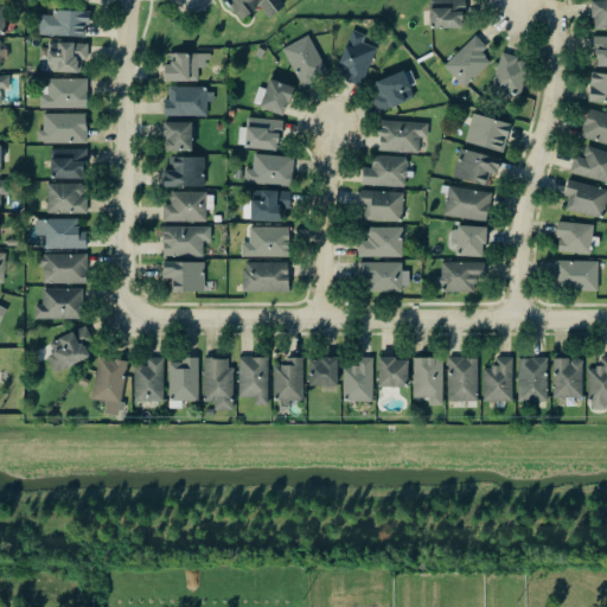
[(225,0),(241,21),(261,7),(269,18),(289,2),(287,0),(225,0)]
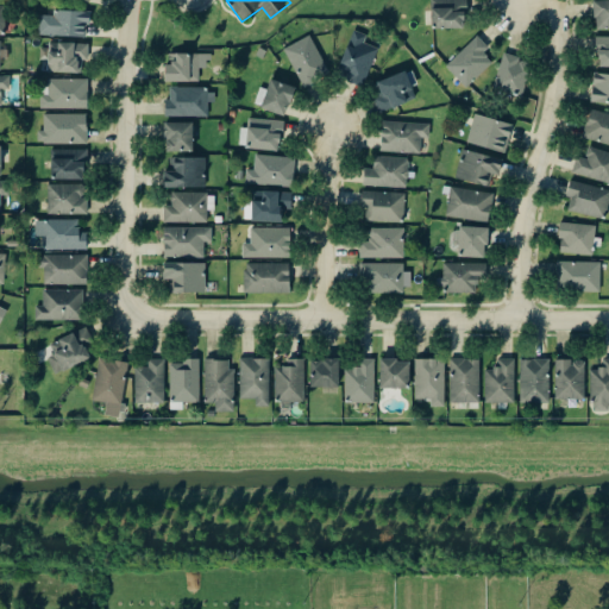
[(465,0),(451,0),(432,0),(433,29),(466,29),(465,0)]
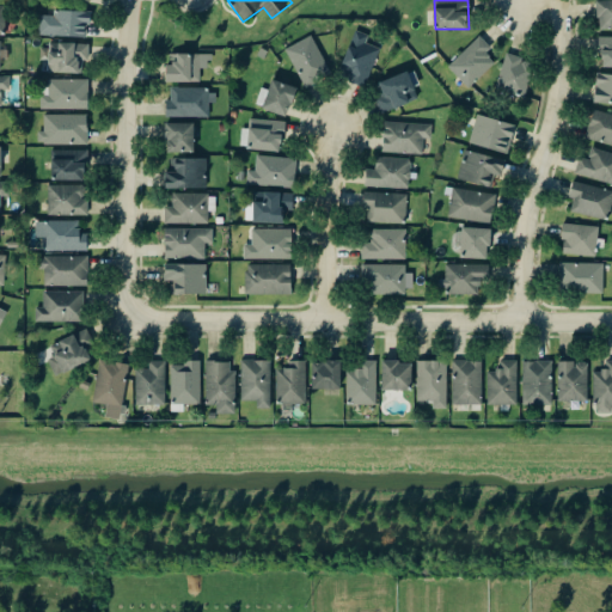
[(599,30),(611,28),(611,0),(600,0),(598,0),(599,30)]
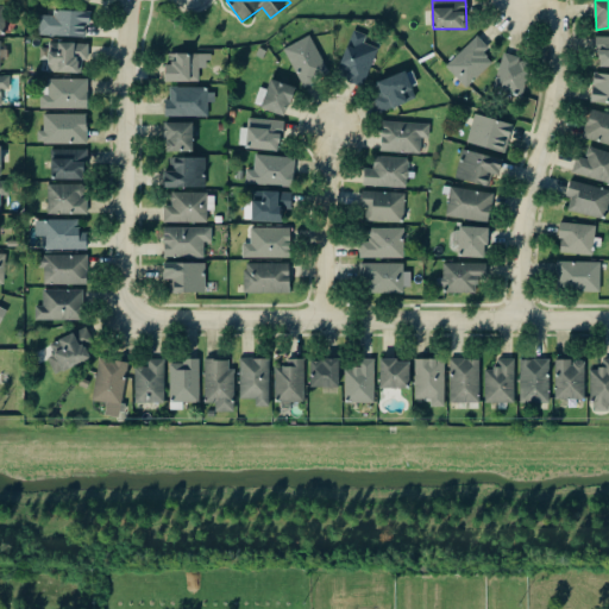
[(88,38),(89,12),(55,11),(55,17),(39,16),(38,37),(88,38)]
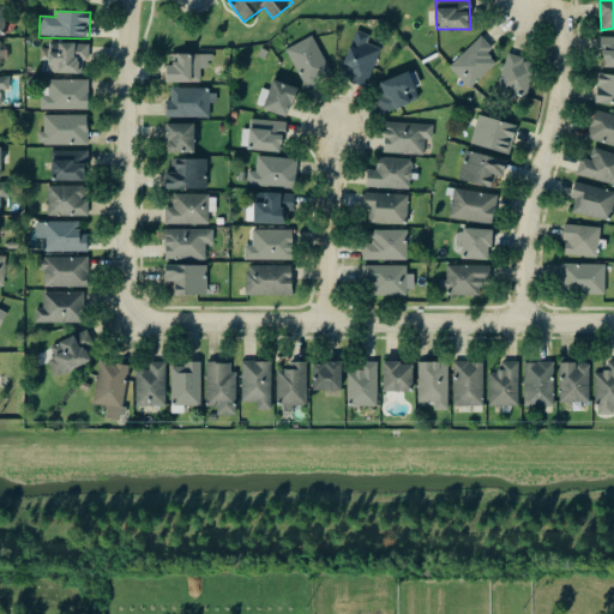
[(371,36),(355,31),(341,79),(368,88),(380,49),(368,44),(371,36)]
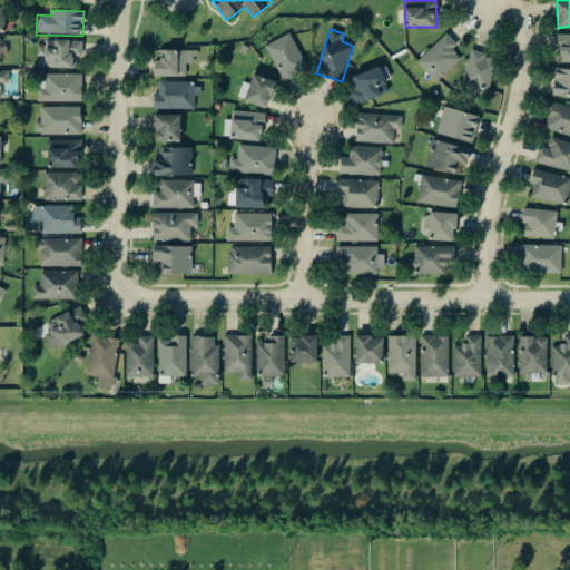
[(438,84),(461,59),(453,51),(459,46),(446,33),(416,64),(438,84)]
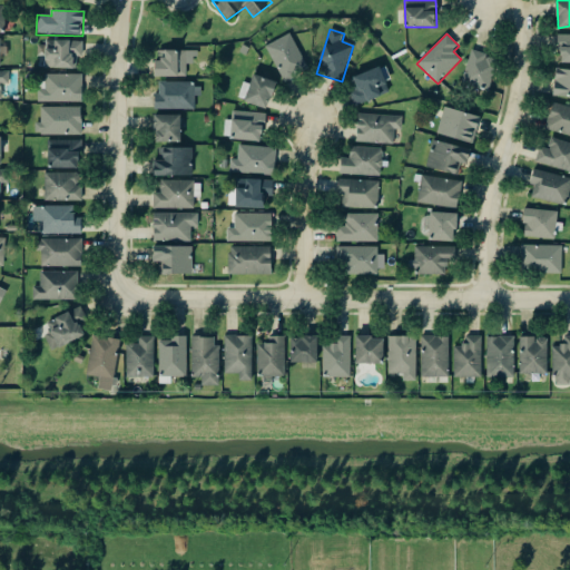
[(266,46),(284,82),(308,70),(291,35),(266,46)]
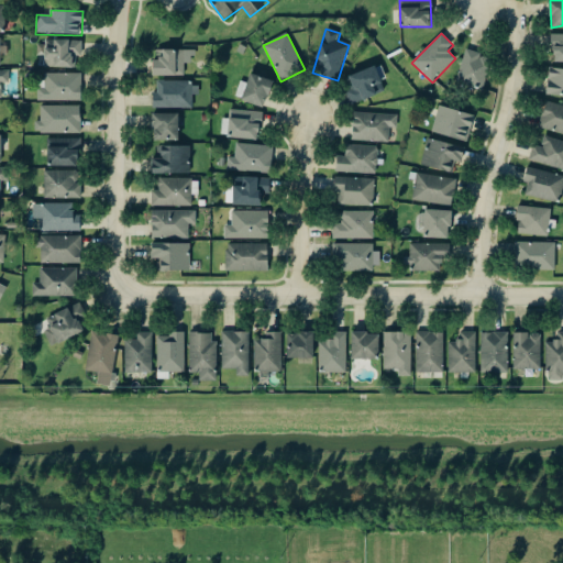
[(562,34),(553,34),(552,63),(562,62),(562,34)]
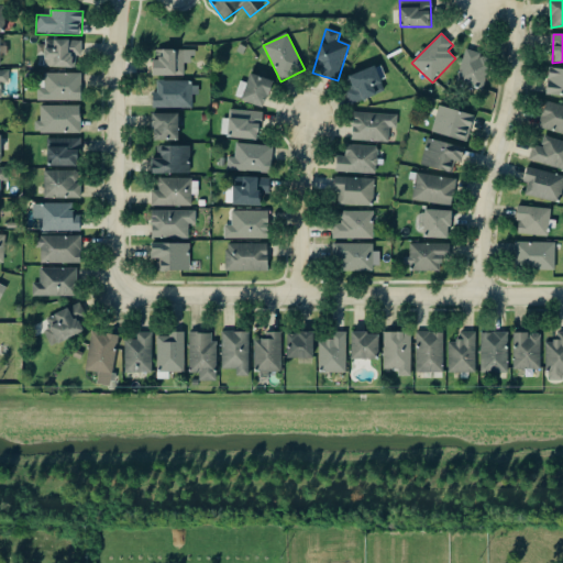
[(81,41),(45,41),(44,68),(80,69),(81,41)]
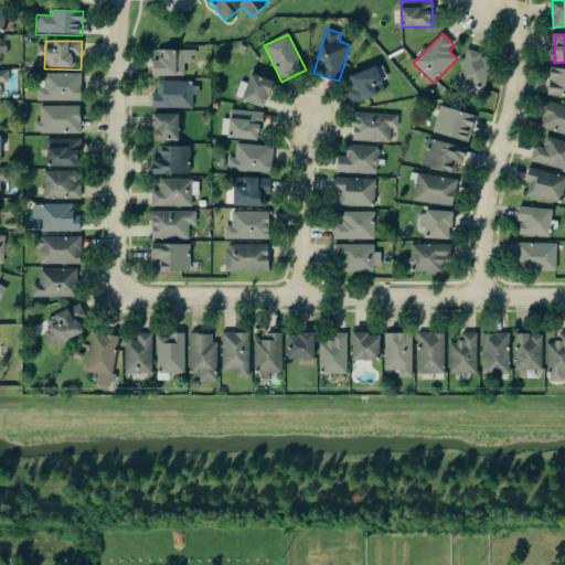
[(185,77),(185,64),(194,64),(194,51),(155,51),(155,76),(185,77)]
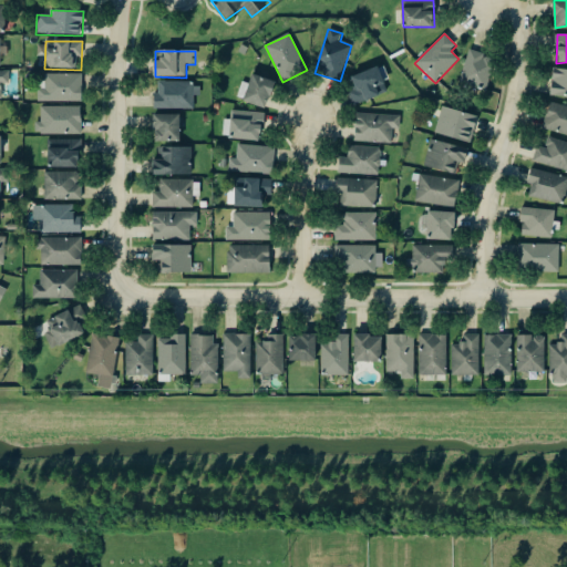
[(495,58),(467,52),(461,84),(488,90),(495,58)]
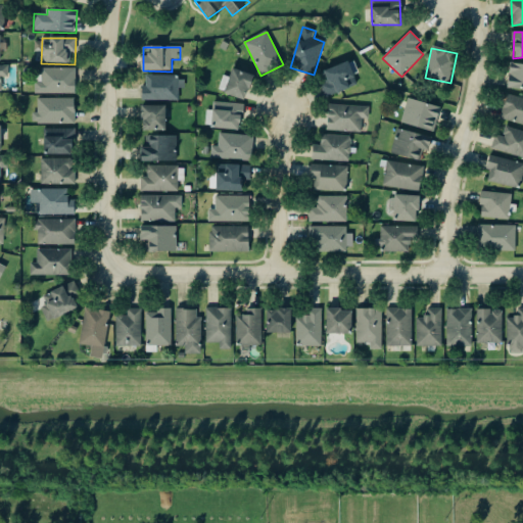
[(328,96),(358,86),(353,76),(359,74),(354,60),(319,73),(328,96)]
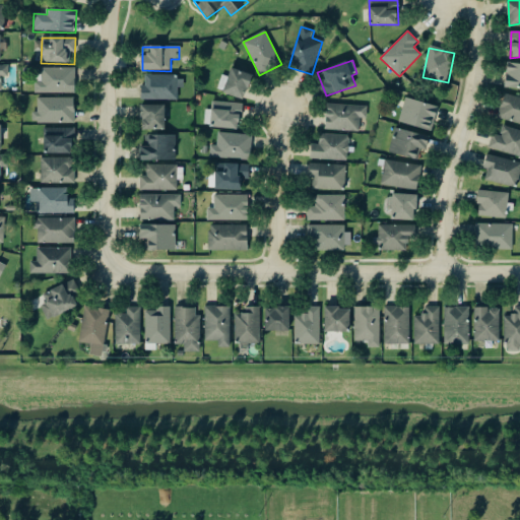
[(519,89),(519,64),(508,63),(505,87),(519,89)]
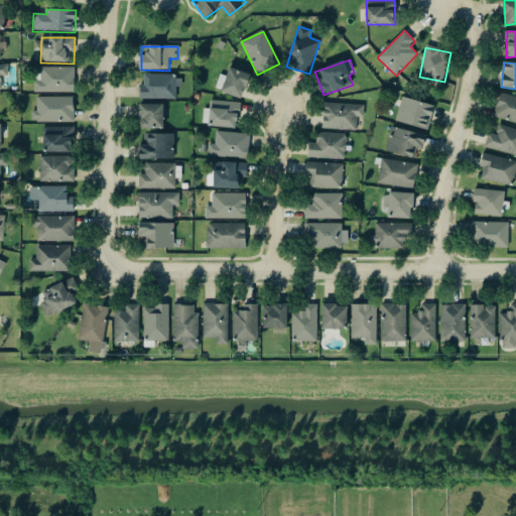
[(8,66),(0,65),(0,90),(1,90),(2,77),(8,77),(8,66)]
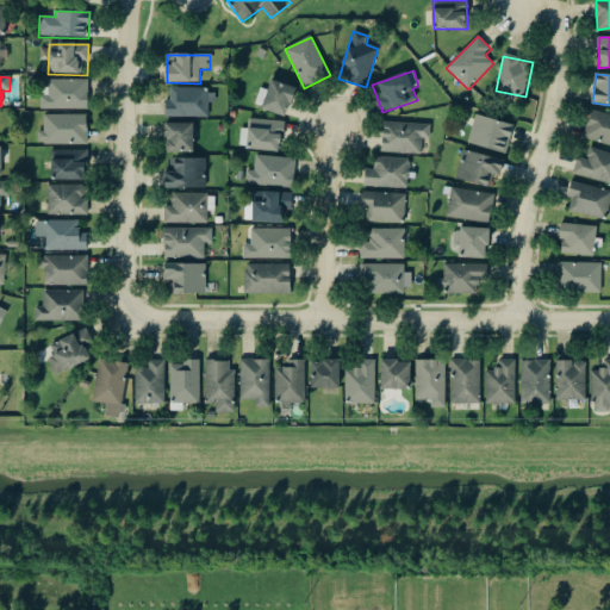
[(88,80),(49,80),(48,97),(41,97),(41,110),(88,111),(88,80)]
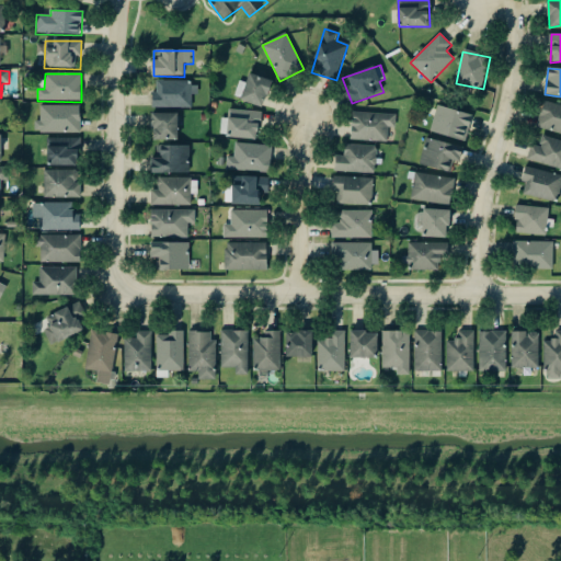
[(235,98),(264,107),(272,81),(250,73),(247,83),(240,81),(235,98)]
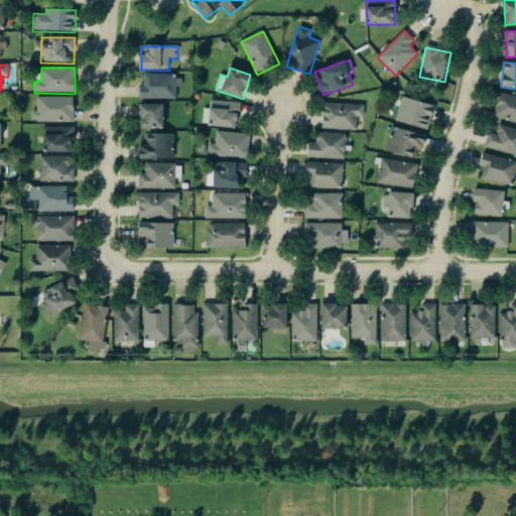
[(176,100),(176,88),(182,88),(182,76),(144,76),(144,86),(140,86),(140,100),(176,100)]
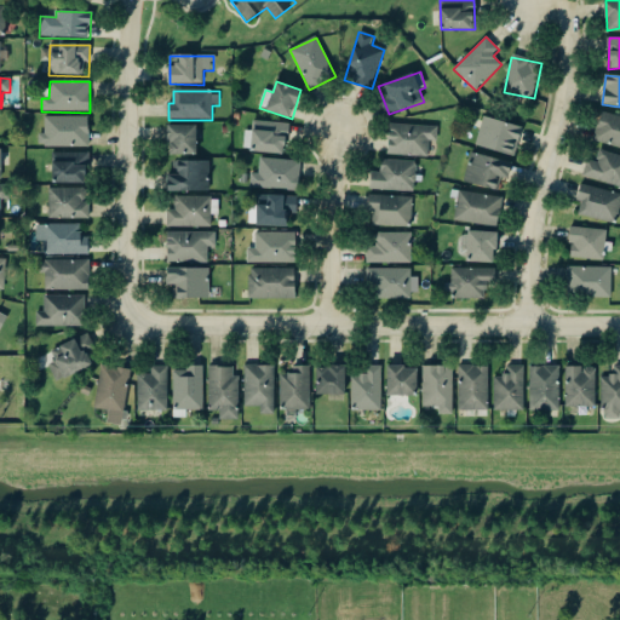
[(619,116),(601,112),(593,142),(619,149),(619,116)]
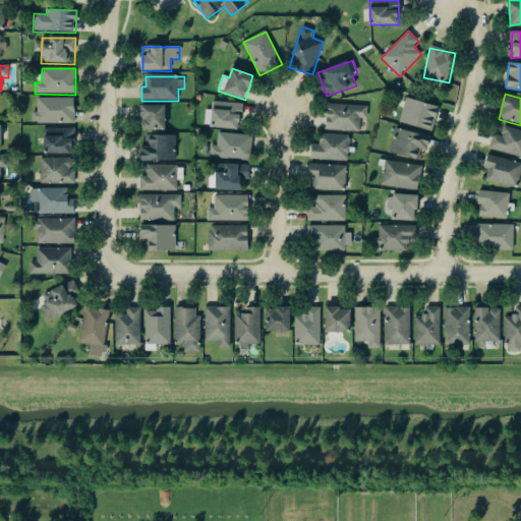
[(400,122),(432,131),(440,108),(406,98),(400,122)]
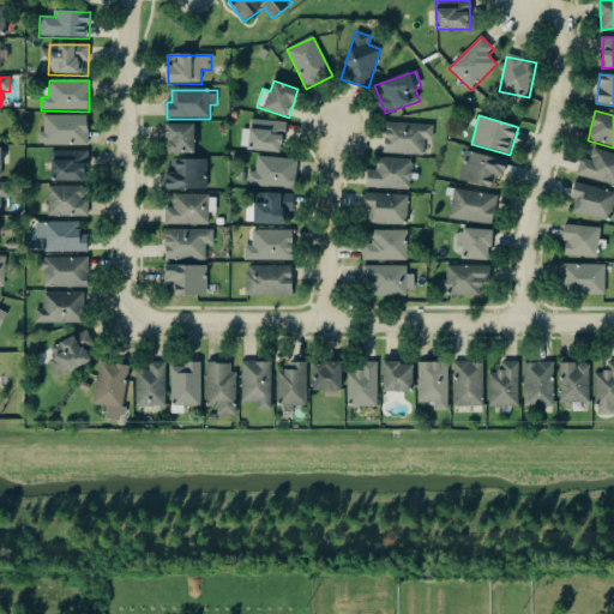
[(88,146),(88,116),(43,116),(43,133),(38,133),(38,146),(88,146)]
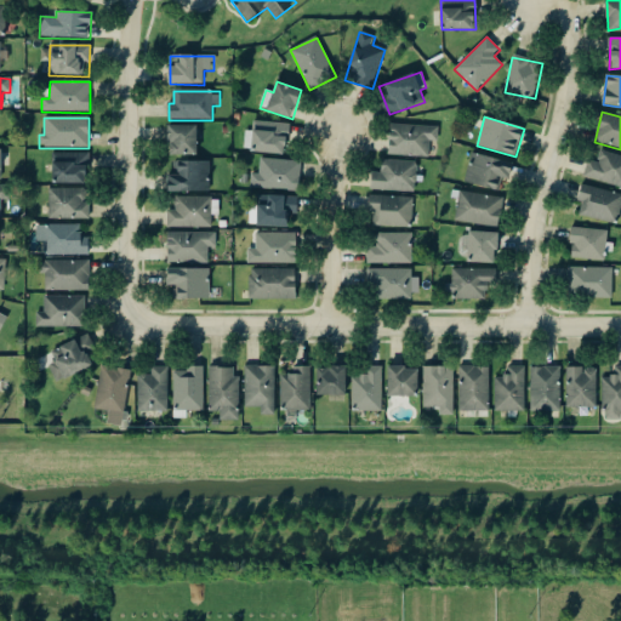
[(286,154),(288,124),(254,123),(252,153),(286,154)]
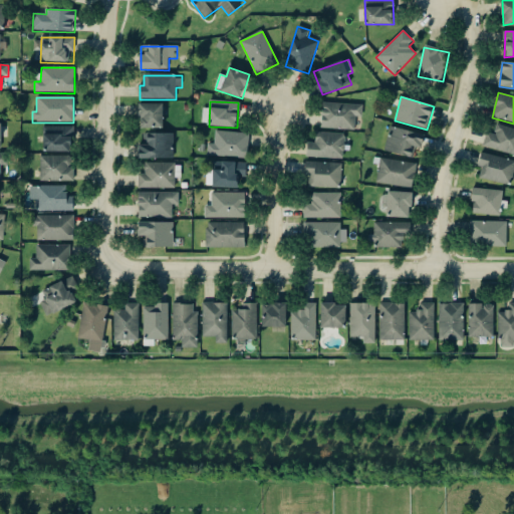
[(363,117),(363,104),(323,102),(322,129),(355,131),(355,116),(363,117)]
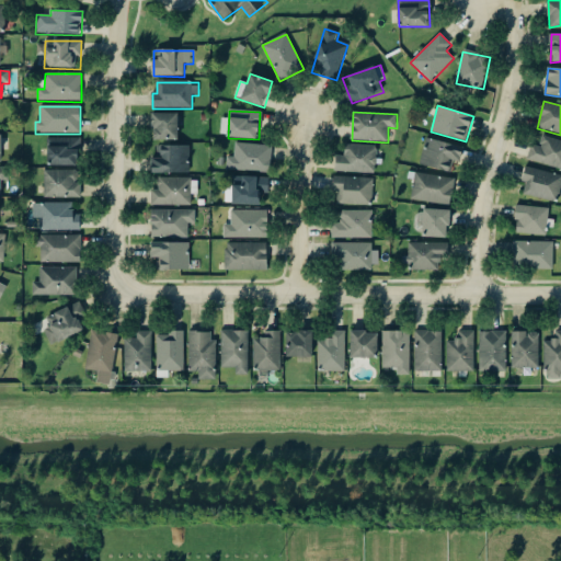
[(178,113),(152,113),(152,140),(178,140),(178,113)]
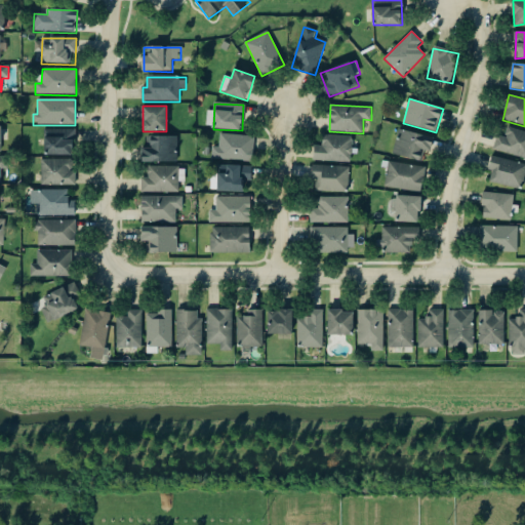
[(505,137),(497,135),(493,152),(524,159),(524,131),(507,127),(505,137)]
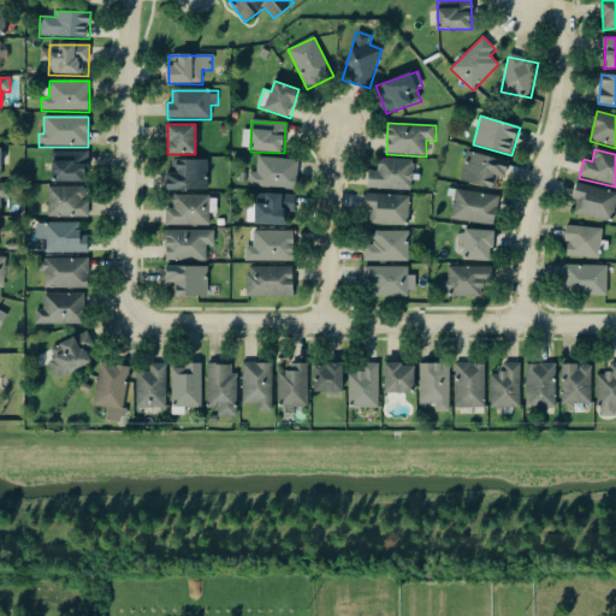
[(88,153),(53,152),(52,182),(88,183),(88,153)]
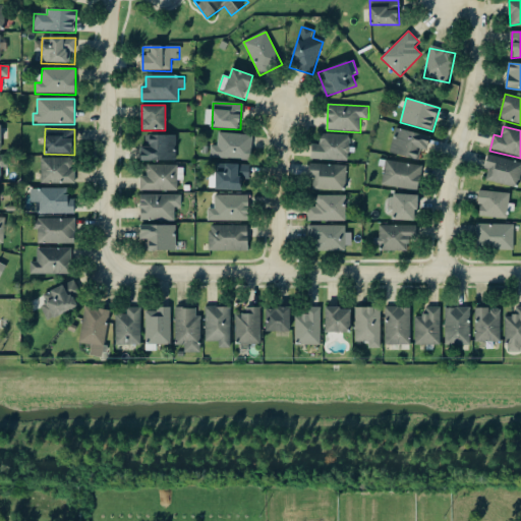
[(390,154),(421,161),(423,151),(427,152),(430,136),(396,128),(390,154)]
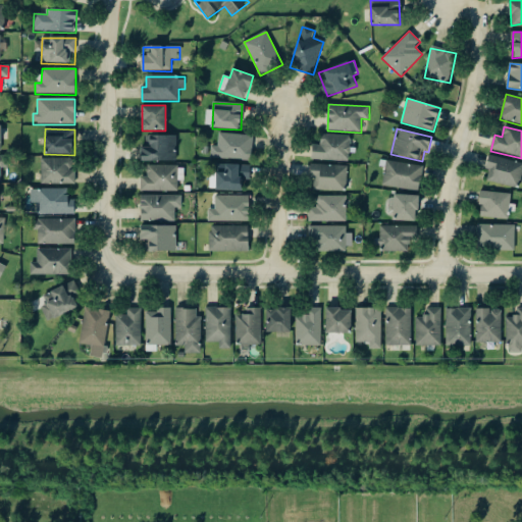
[(253,135),(218,134),(218,146),(211,146),(210,159),(252,160),(253,135)]
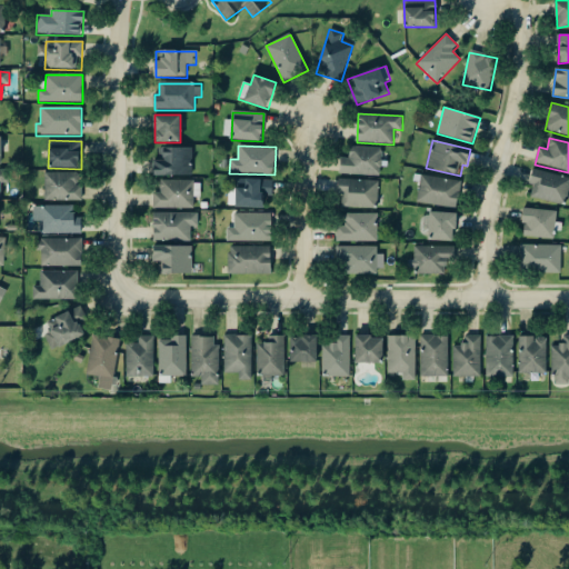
[(340,158),(340,175),(381,176),(382,148),(350,147),(350,158),(340,158)]
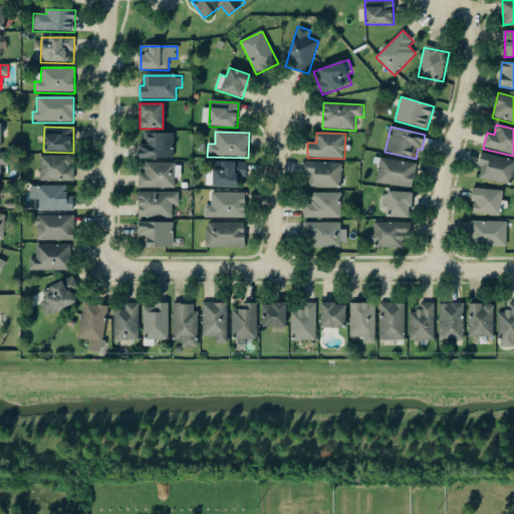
[(174,160),(175,134),(145,134),(144,145),(140,145),(140,159),(174,160)]
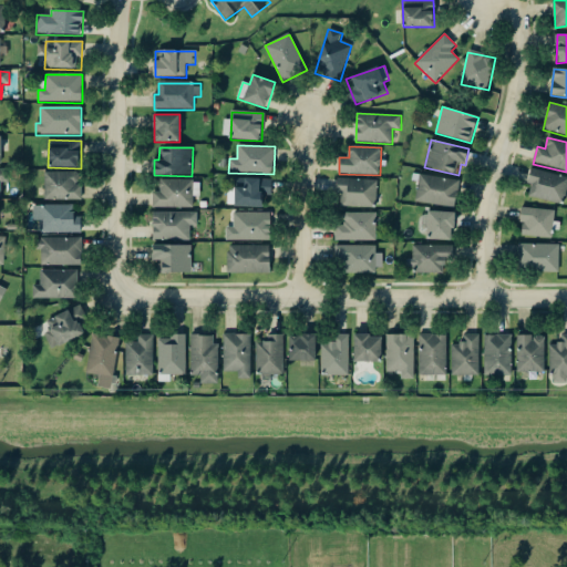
[(0,196),(1,197),(1,183),(9,183),(9,168),(0,168),(0,196)]
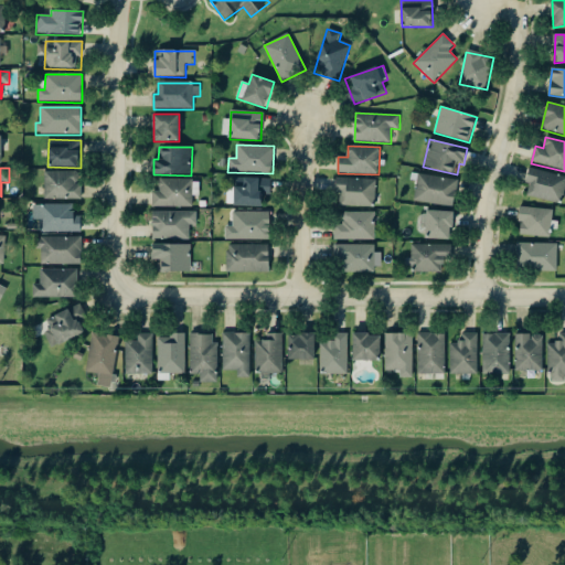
[(564,190),(564,177),(529,169),(525,183),(530,184),(526,196),(562,204),(564,190)]
